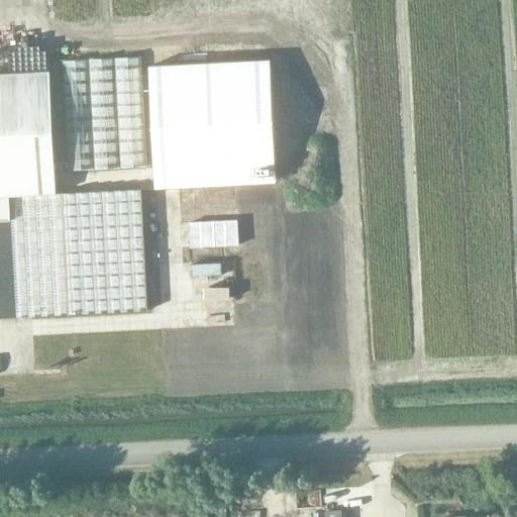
[(141,57),(63,61),(69,171),(147,166),(141,57)]
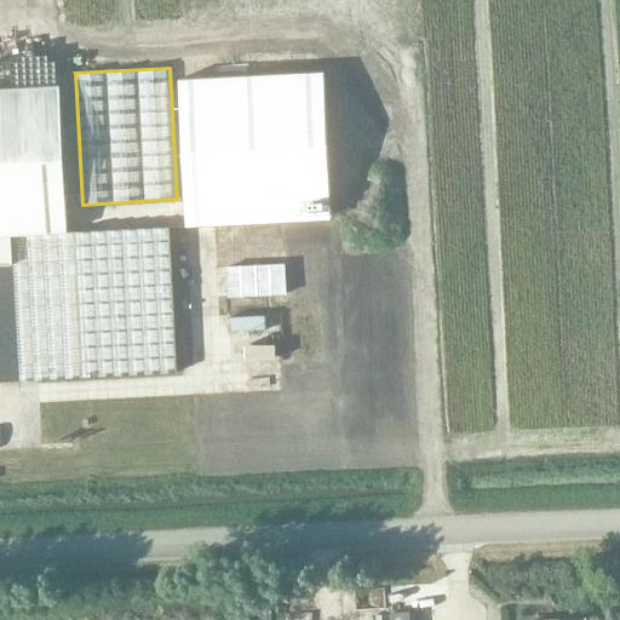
[(323,72),(178,80),(185,227),(331,219),(323,72)]
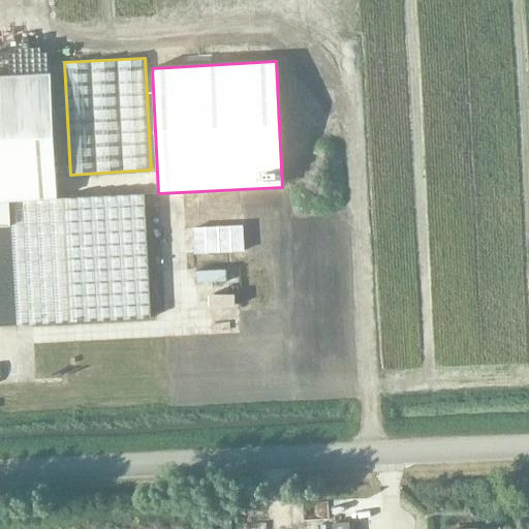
[(0,75),(0,325),(17,325),(10,201),(57,198),(51,73),(0,75)]
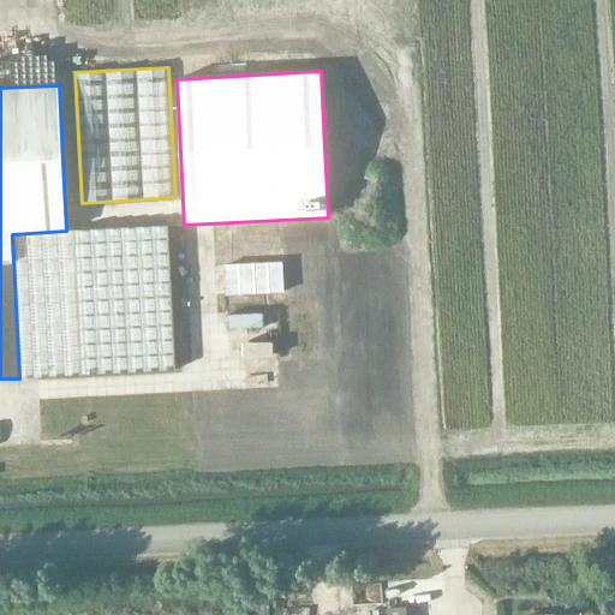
[(12,234),(19,378),(173,370),(165,226),(66,231),(12,234)]
